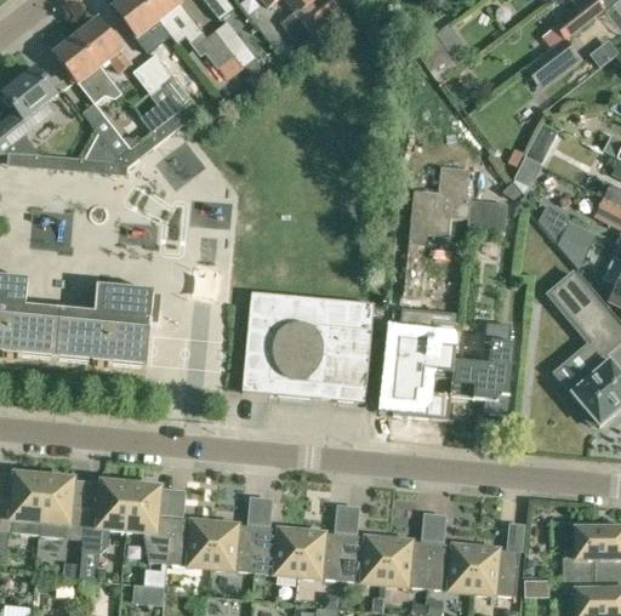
[(120,0),(113,6),(137,38),(138,36),(148,49),(159,39),(149,27),(158,20),(142,0),(120,0)]
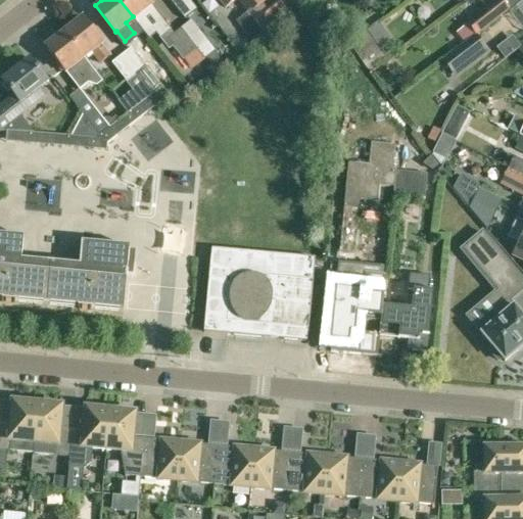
[(120,0),(133,16),(141,10),(147,17),(149,21),(159,34),(169,27),(159,14),(151,4),(152,3),(149,0),(120,0)]
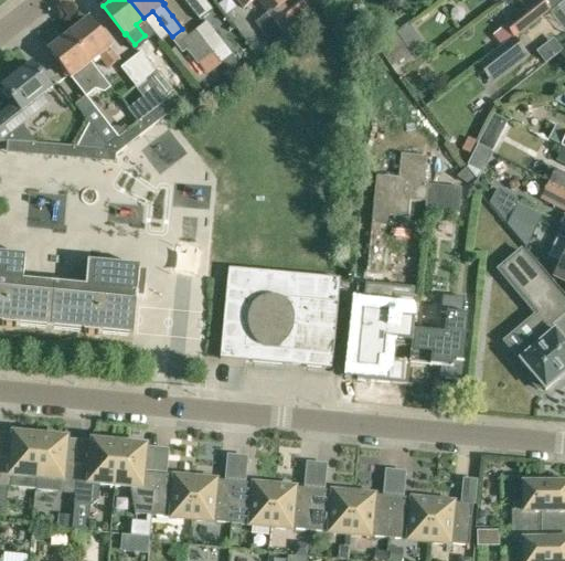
[(187,0),(189,2),(200,17),(212,7),(206,0),(187,0)]
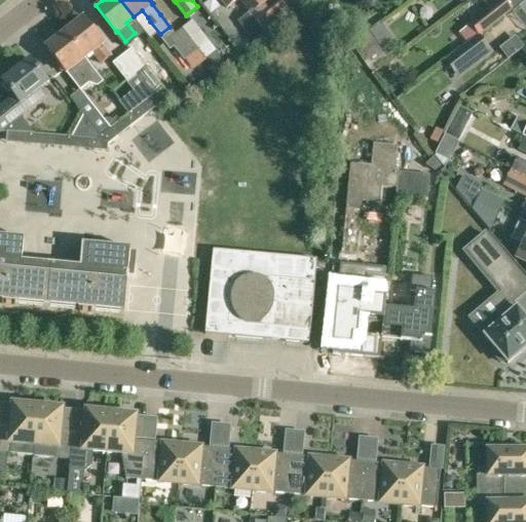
[(242,0),(251,10),(263,0),(242,0)]
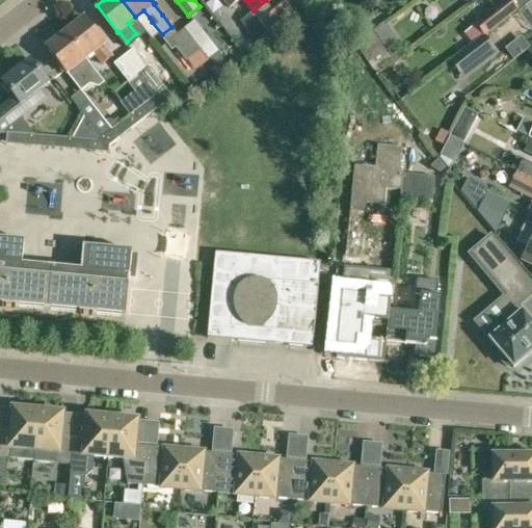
[(484,31),(484,32),(517,6),(512,0),(499,0),(474,19),(476,21),(463,30),(472,41),(484,31)]
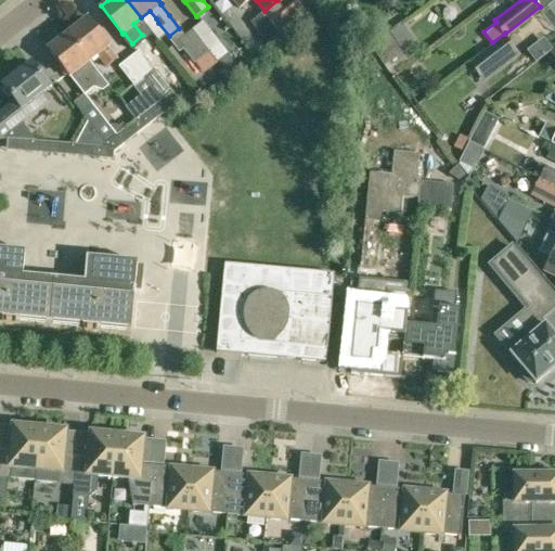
[(87,16),(67,31),(89,58),(97,52),(105,64),(116,55),(107,46),(108,45),(107,43),(87,16)]
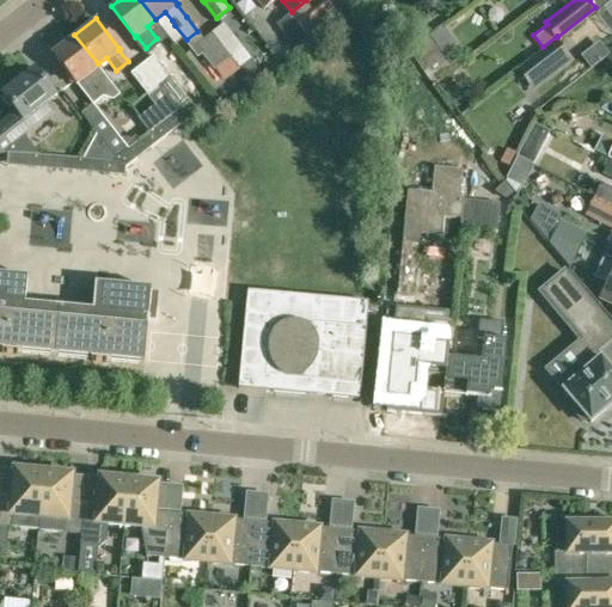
[(224,19),(210,30),(230,54),(236,61),(238,66),(251,56),(249,53),(242,44),(224,19)]
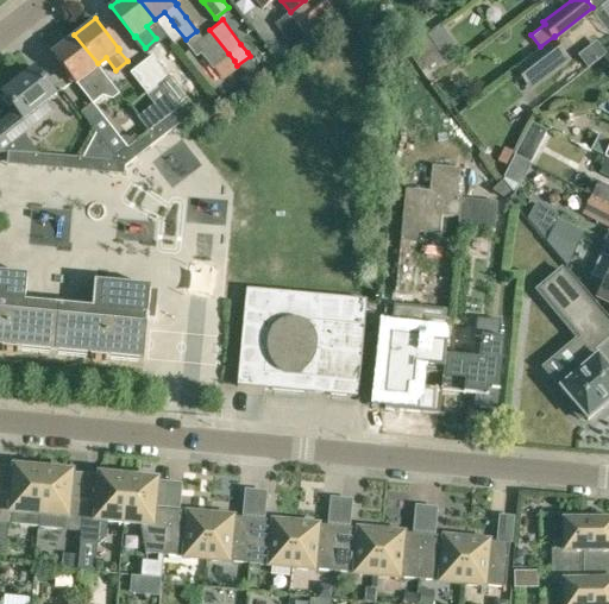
[(209,30),(194,42),(213,67),(221,77),(237,65),(234,61),(228,54),(209,30)]
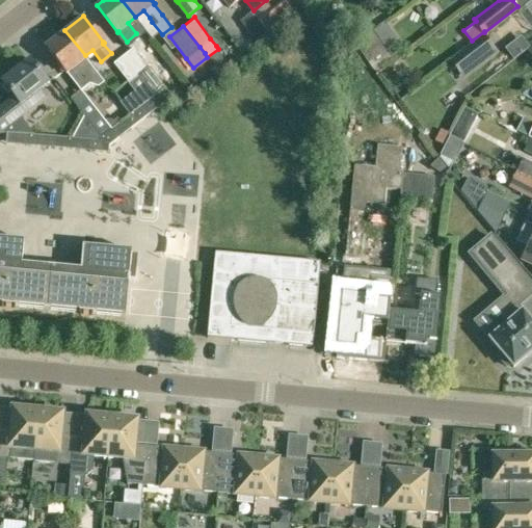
[(64,30),(46,45),(65,71),(67,71),(80,88),(90,80),(98,82),(100,80),(101,80),(102,79),(103,80),(104,79),(85,55),(64,30)]
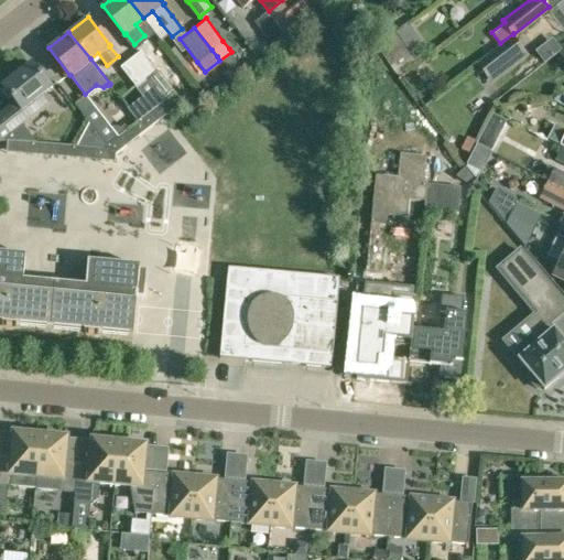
[(513,33),(500,43),(476,62),(491,82),(528,53),(513,34),(513,33)]
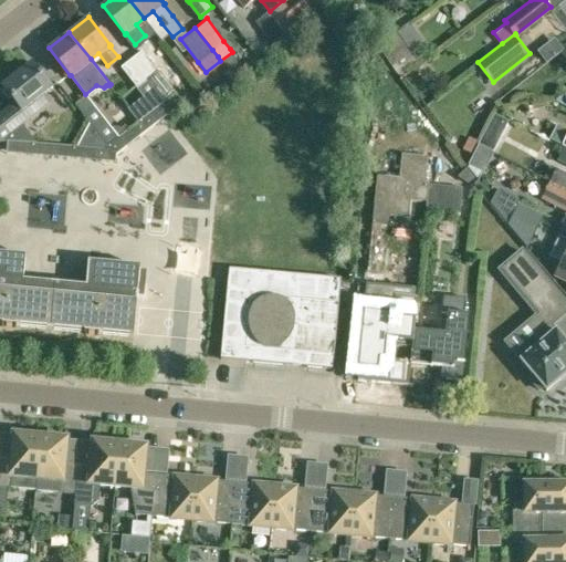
[(132,56),(147,77),(158,69),(142,49),(132,56)]
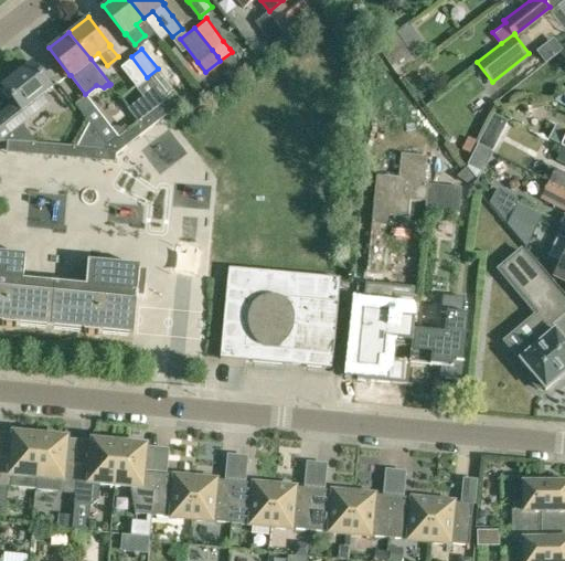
[(147,77),(131,56),(121,64),(137,85),(147,77)]
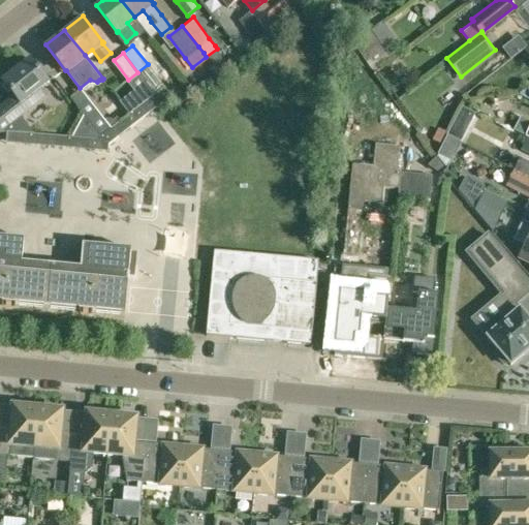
[(0,129),(20,114),(47,93),(41,86),(48,81),(30,58),(2,80),(13,94),(0,104),(0,129)]
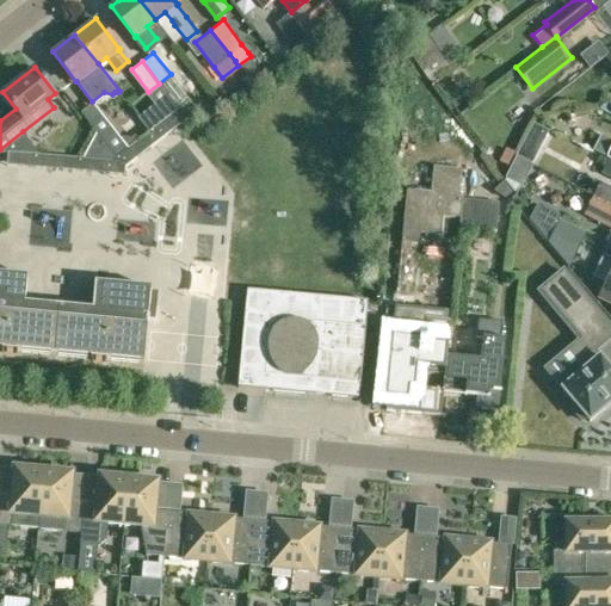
[(110,158),(109,171),(124,172),(125,164),(195,110),(196,109),(187,99),(128,146),(116,155),(111,158),(110,158)]
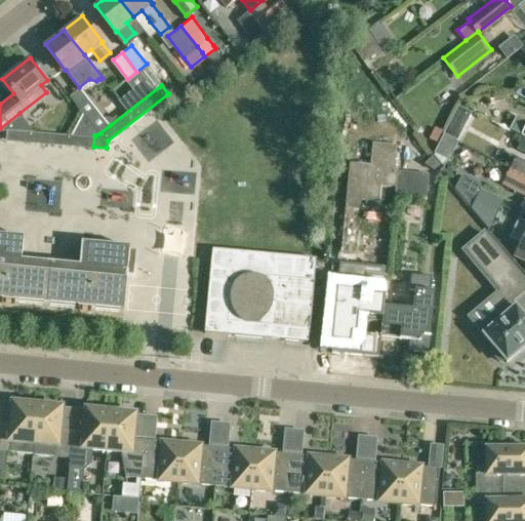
[(466,121),(472,110),(459,104),(453,114),(466,121)]
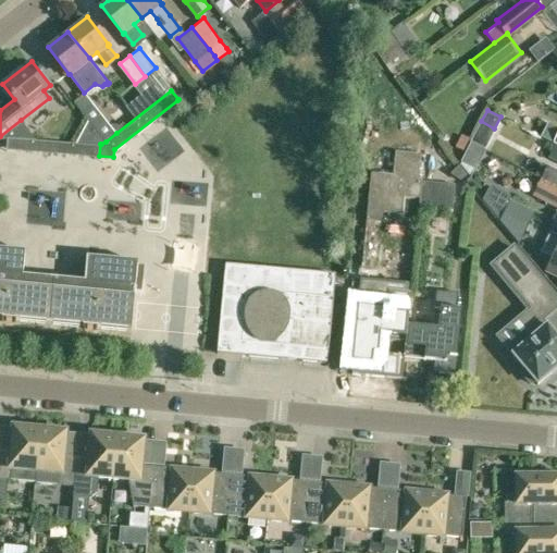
[(102,114),(91,123),(106,142),(116,133),(102,114)]
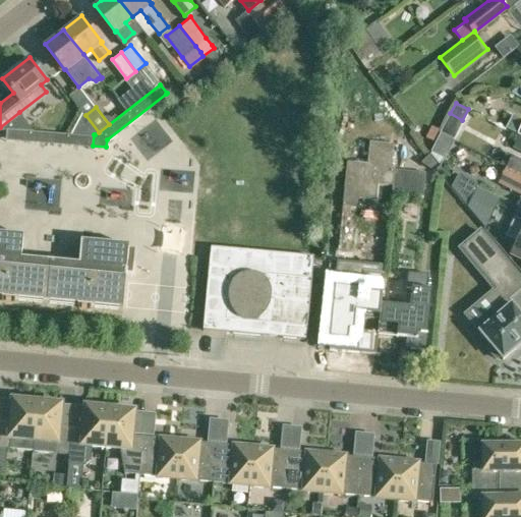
[(33,129),(19,112),(0,127),(6,127),(32,129),(33,129)]
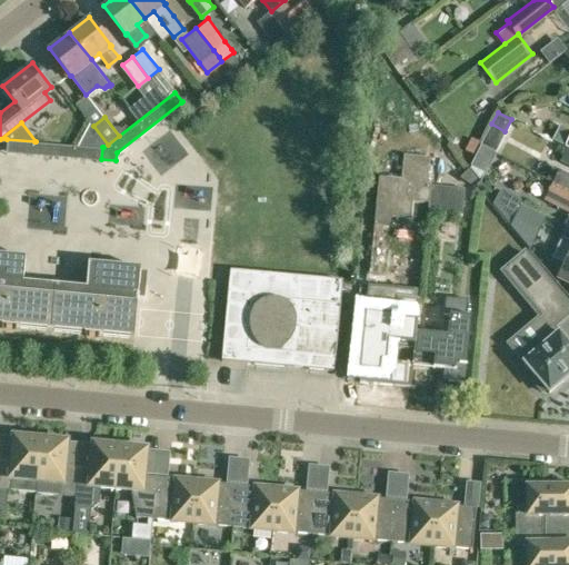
[(427,200),(429,182),(427,181),(429,155),(422,155),(422,151),(406,149),(406,152),(403,152),(400,176),(379,174),(373,219),(390,221),(391,214),(410,216),(412,198),(427,200)]
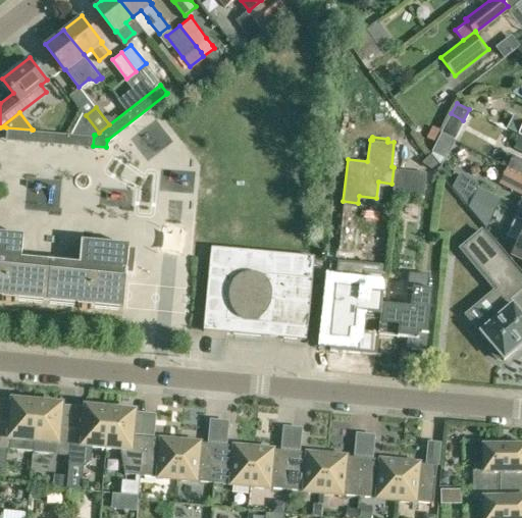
[(521,138),(518,137),(513,147),(521,151),(521,138)]
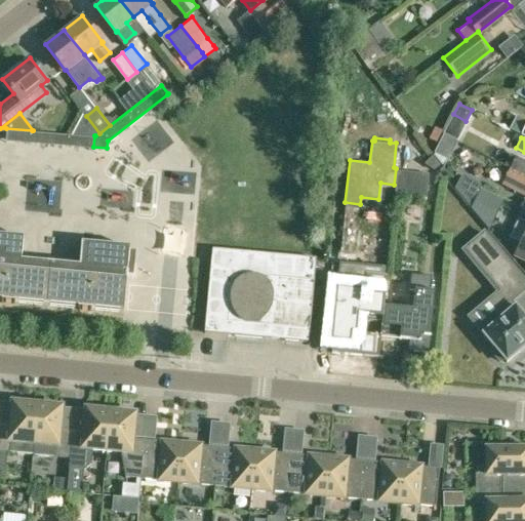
[(510,166),(524,173),(524,157),(516,153),(510,166)]
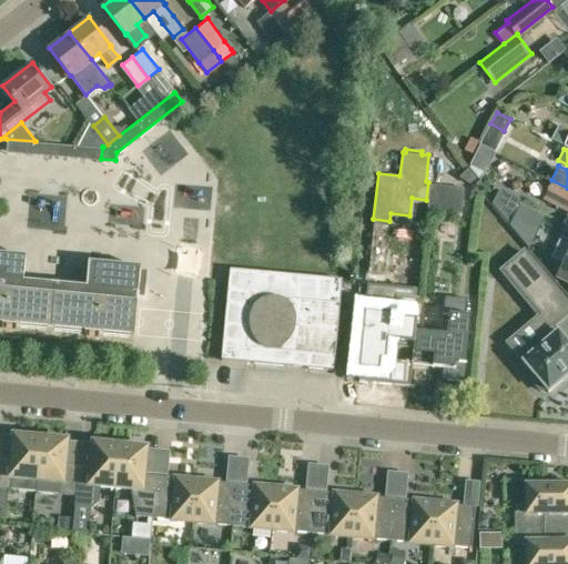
[(567,188),(551,180),(543,197),(567,210),(567,213),(564,223),(567,224),(567,188)]
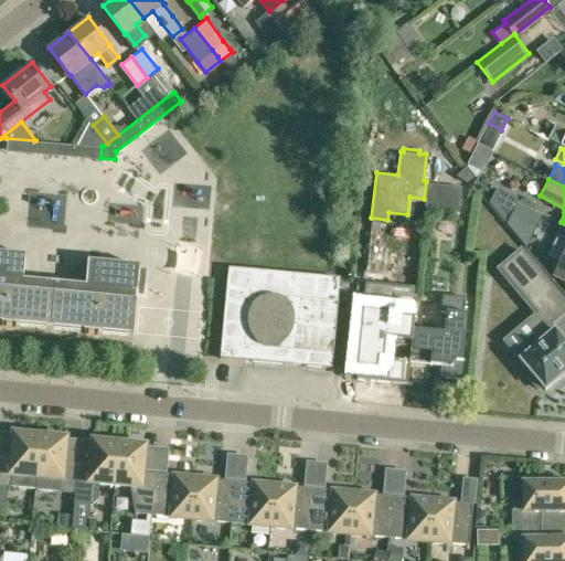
[(426,181),(424,199),(425,199),(424,207),(459,211),(461,186),(426,181)]
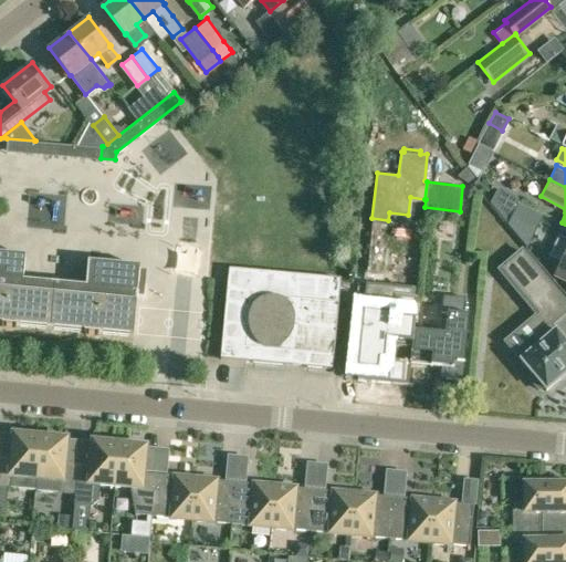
[(507,222),(517,204),(516,203),(519,199),(498,189),(490,205),(507,222)]
